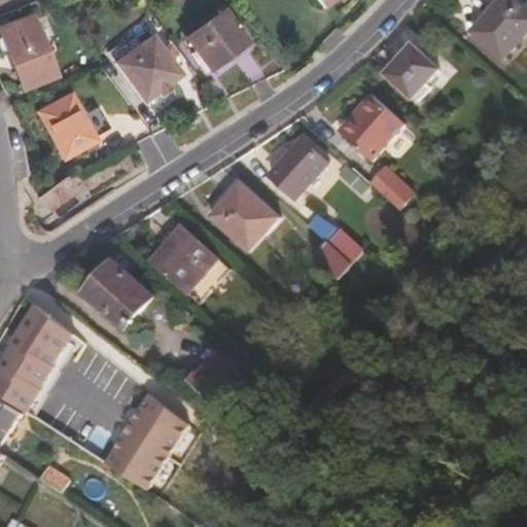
[(504,60),(526,33),(526,12),(522,8),(513,0),(503,0),(475,33),(504,60)]
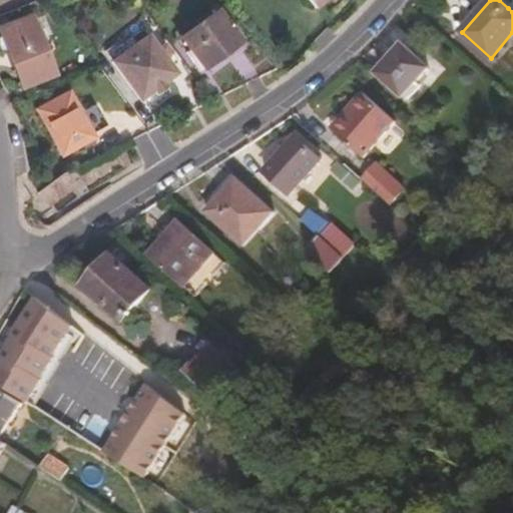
[(182,37),(205,68),(240,42),(217,11),(182,37)]
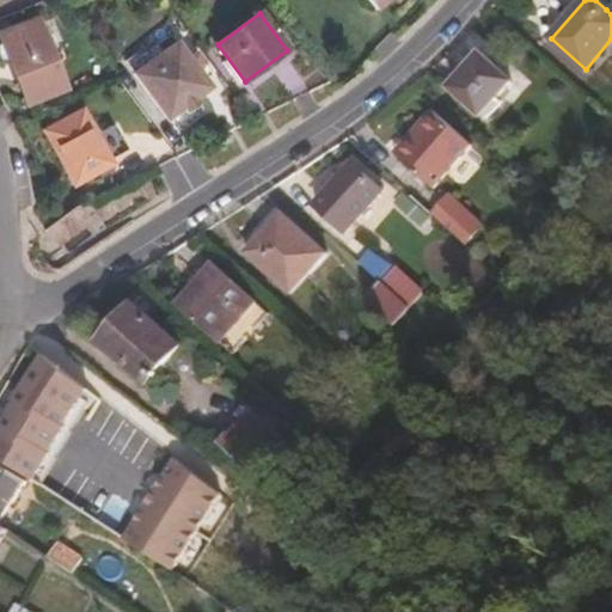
[(50,19),(37,24),(46,43),(59,37),(50,19)]
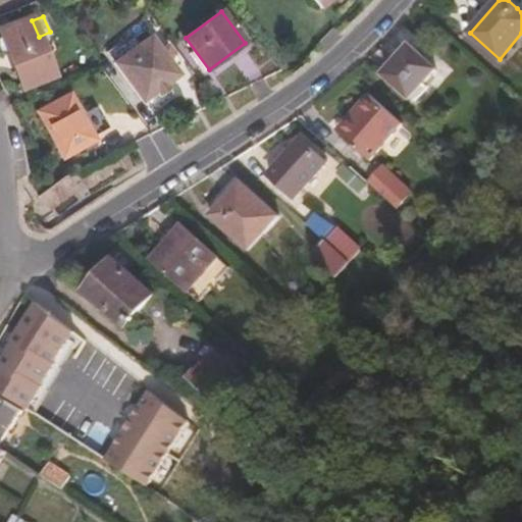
[(0,30),(2,36),(8,50),(23,88),(54,75),(39,37),(32,20),(31,18),(0,30)]
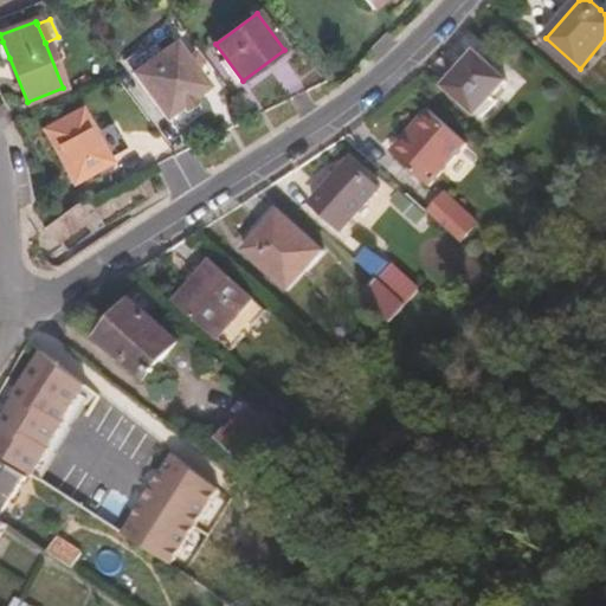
[(175,42),(131,73),(166,118),(180,108),(184,113),(198,102),(193,97),(208,86),(194,68),(201,63),(194,53),(187,58),(175,42)]
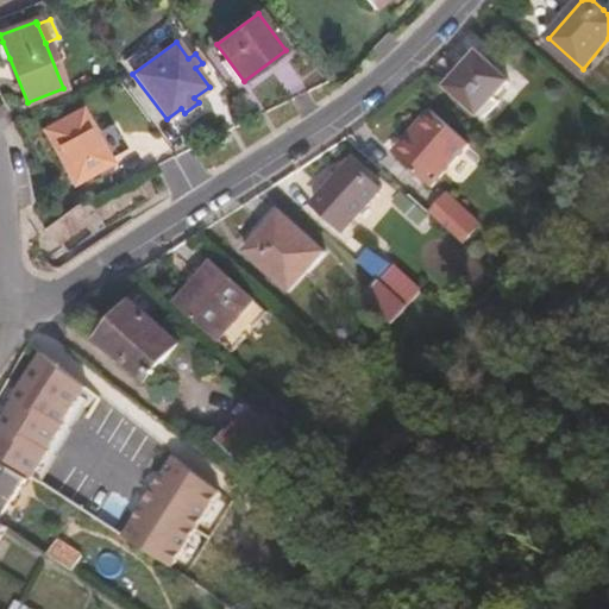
[(496,98),(510,83),(479,55),(451,88),(485,119),(501,101),(496,98)]
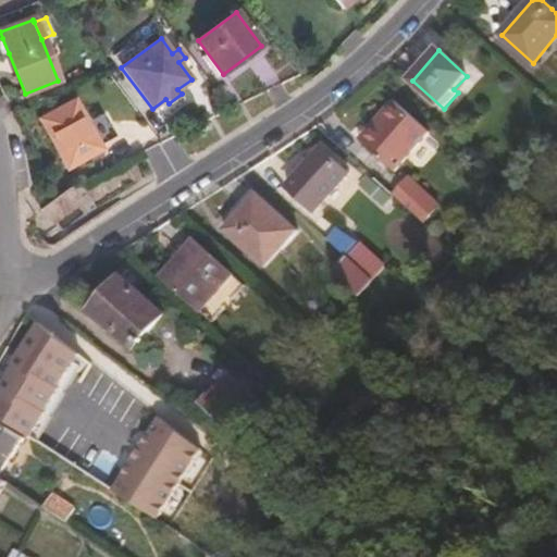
[(74,99),(39,119),(66,169),(102,149),(74,99)]
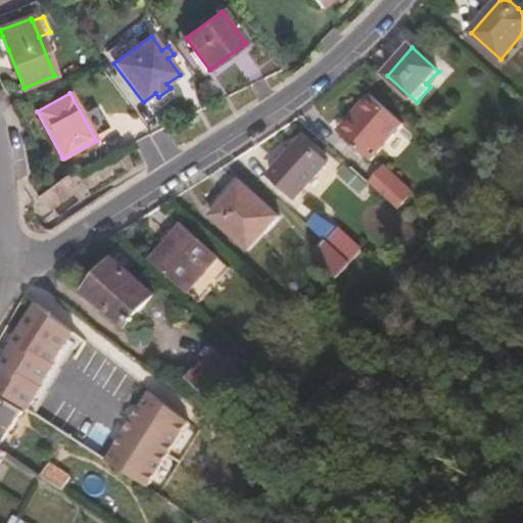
[(351,123),(341,135),(372,160),(403,124),(371,94),(347,120),(351,123)]
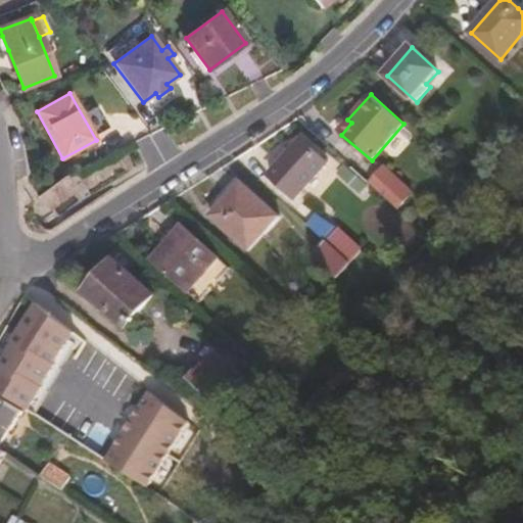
[(337,131),(341,135),(351,123),(347,120),(337,131)]
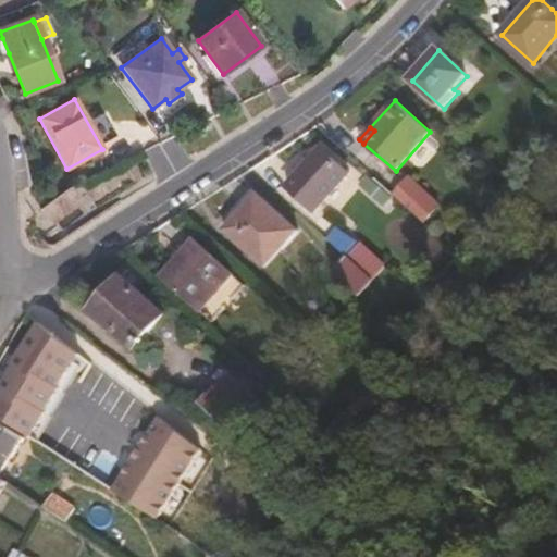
[(314,212),(349,174),(323,149),(287,186),(314,212)]
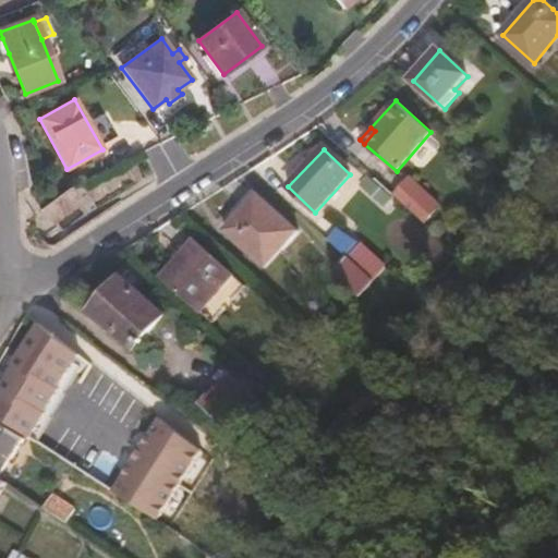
[(395,196),(425,223),(441,207),(410,180),(395,196)]
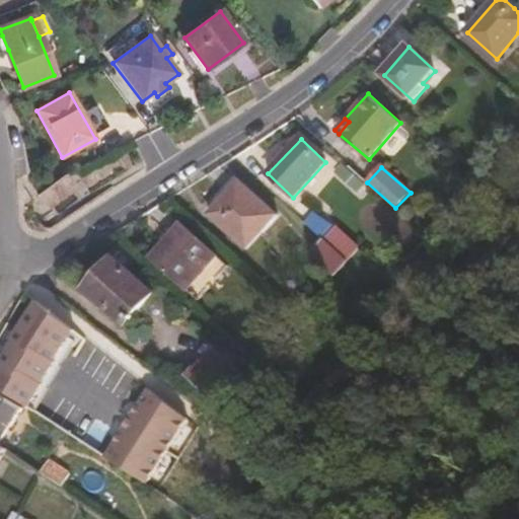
[(218,195),(222,199),(238,180),(233,176),(218,195)]
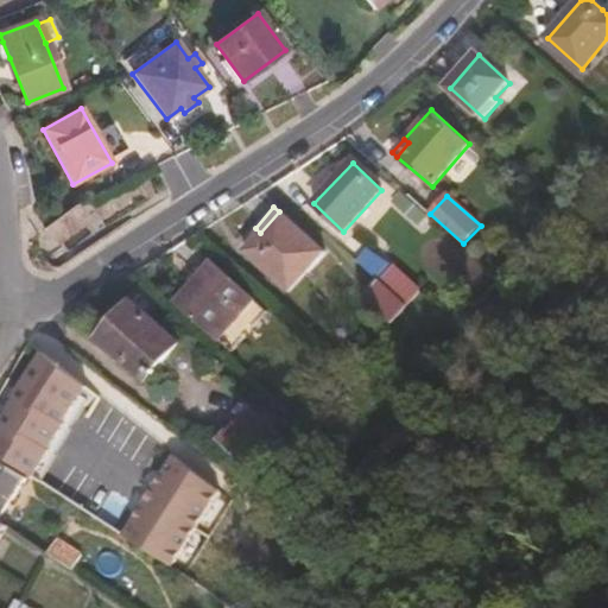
[(279,211),(260,233),(244,251),(289,291),(325,252),(279,211)]
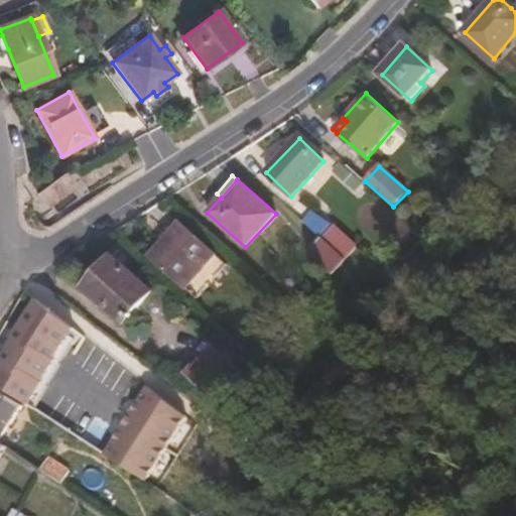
[(302,222),(319,238),(333,225),(311,212),(302,222)]
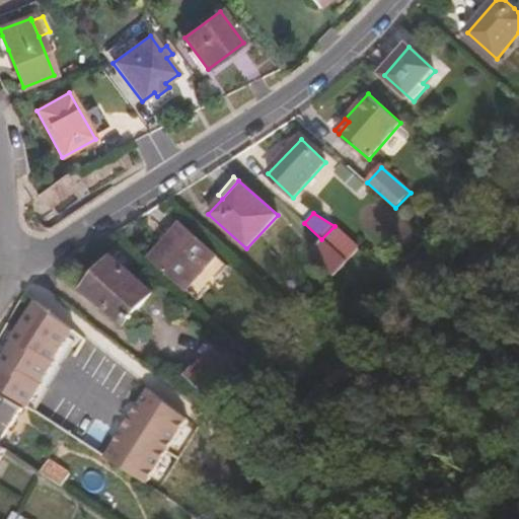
[(187,290),(217,255),(182,223),(151,257),(187,290)]
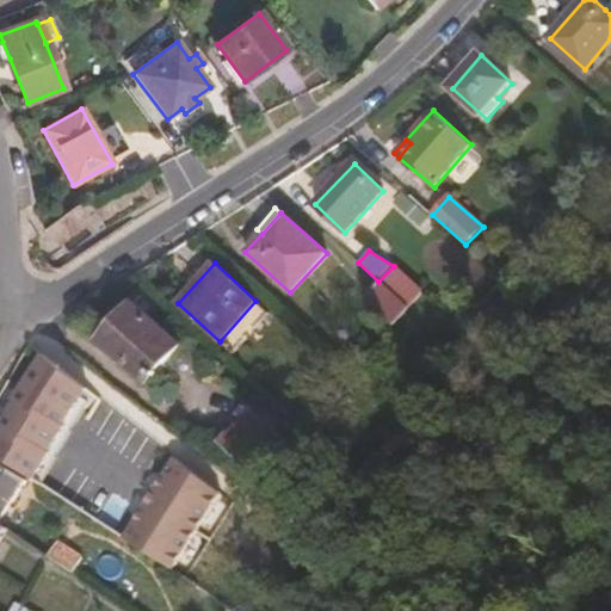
[(378,282),(409,307),(423,292),(394,266),(378,282)]
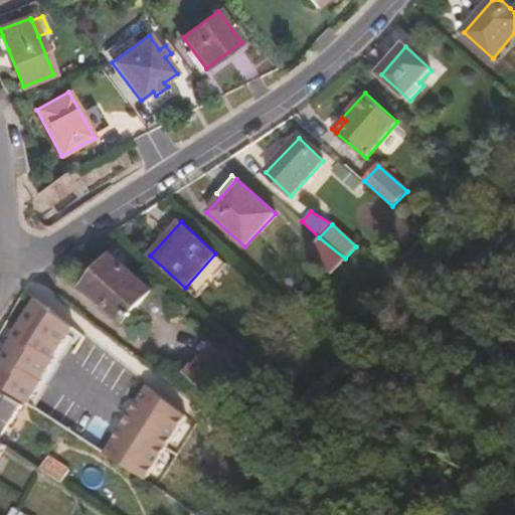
[(307,252),(330,275),(345,259),(319,237),(307,252)]
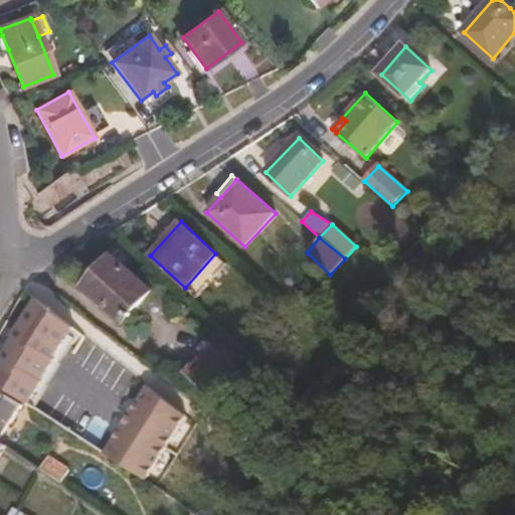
[(226,265),(215,253),(185,288),(196,298),(226,265)]
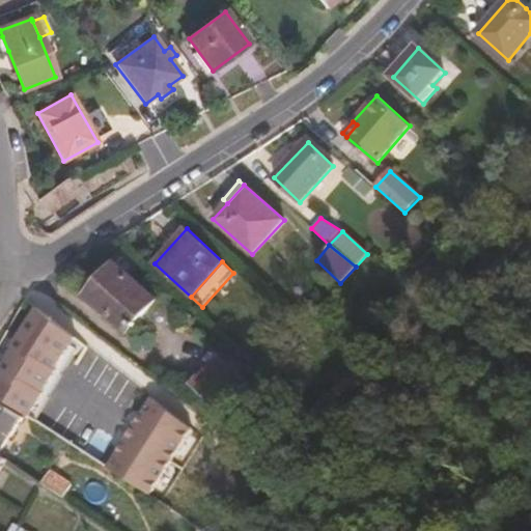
[(158,300),(116,263),(87,297),(129,332),(132,330),(146,342),(152,334),(139,320),(158,300)]
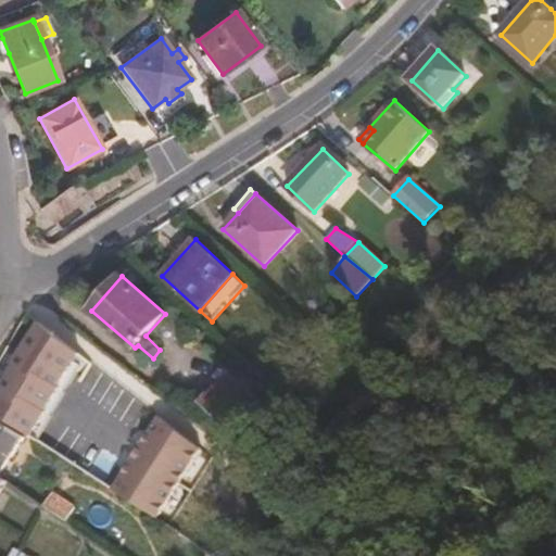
[(28,320),(0,362),(0,413),(30,433),(81,356),(28,320)]
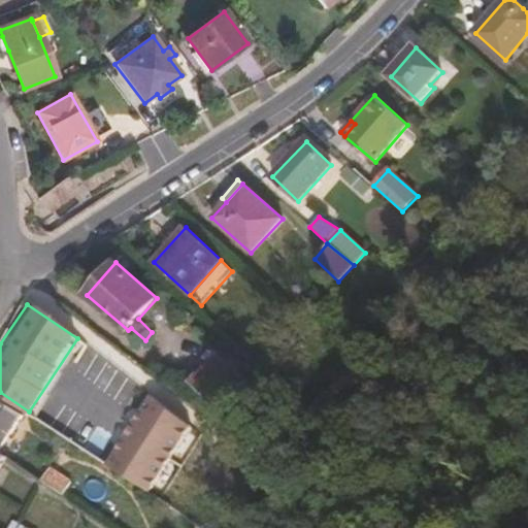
[(193,381),(224,408),(248,382),(217,354),(193,381)]
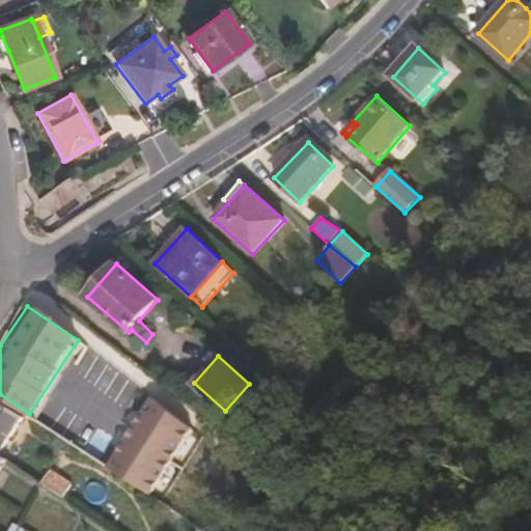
[(145,397),(103,462),(160,499),(202,435),(145,397)]
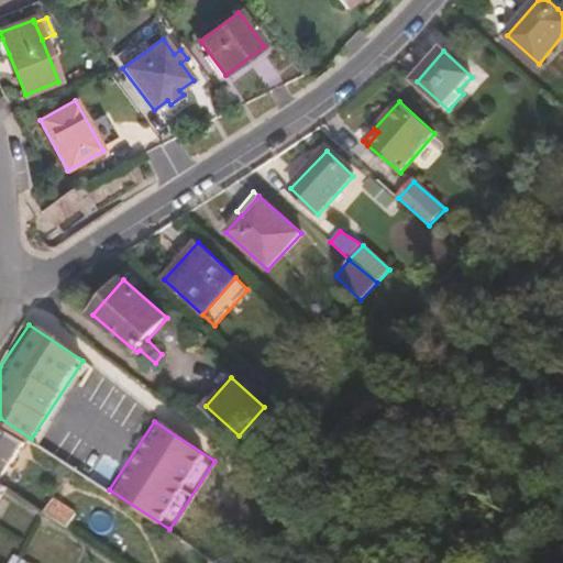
[(0,482),(25,443),(0,428),(0,482)]
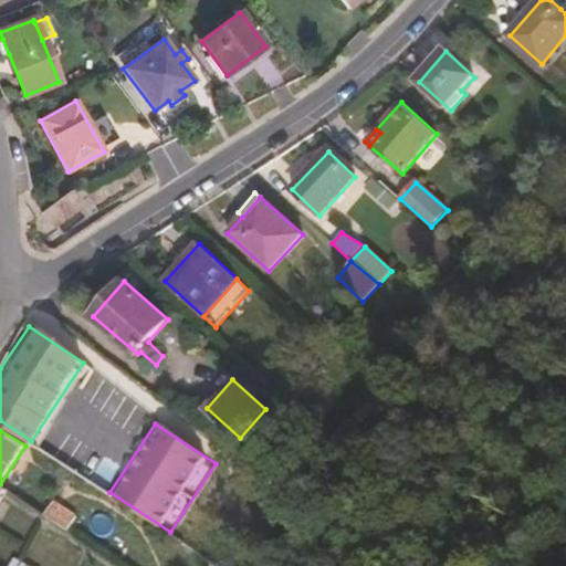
[(45,515),(67,531),(77,516),(55,502),(45,515)]
